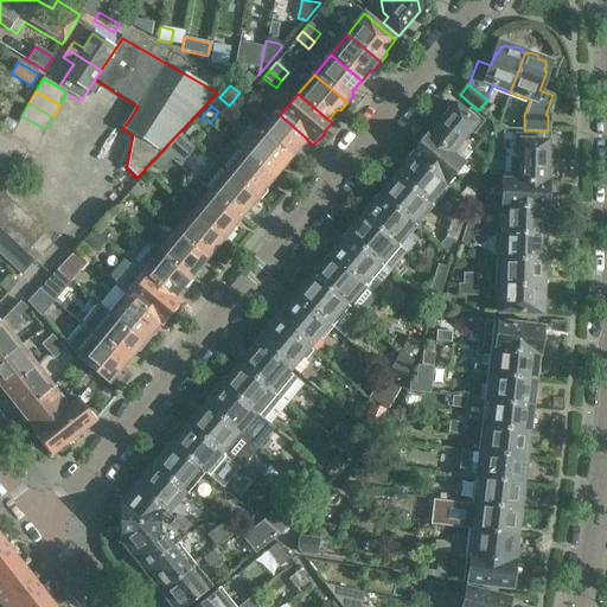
[(451,154),(451,153),(468,132),(473,135),(485,122),(470,109),(465,114),(455,106),(453,108),(449,109),(443,115),(443,119),(429,136),(451,154)]
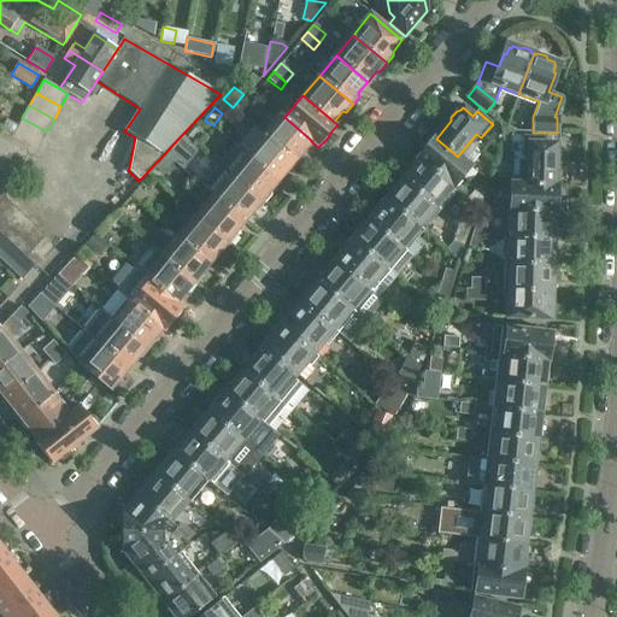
[(278,116),(264,135),(298,163),(304,156),(303,151),(311,141),(312,141),(285,117),(282,119),(278,116)]
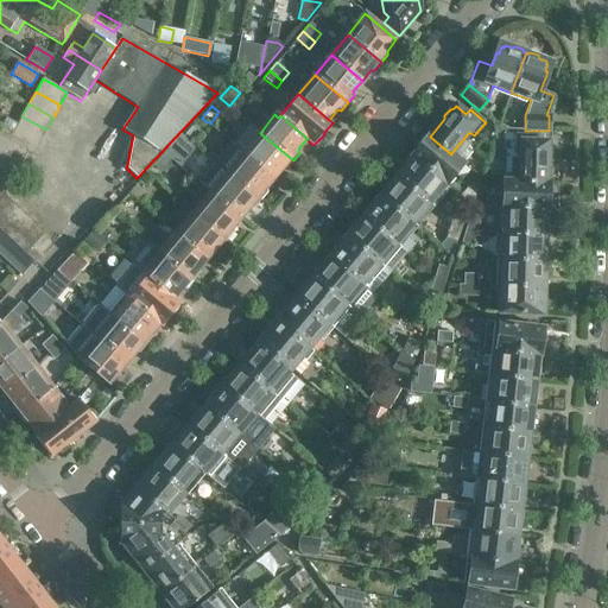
[(39,143),(46,130),(21,116),(17,125),(14,128),(39,143)]
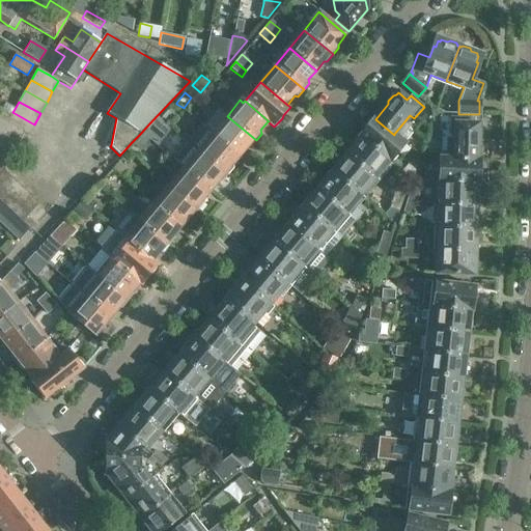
[(10,118),(12,112),(15,109),(6,104),(1,113),(10,118)]
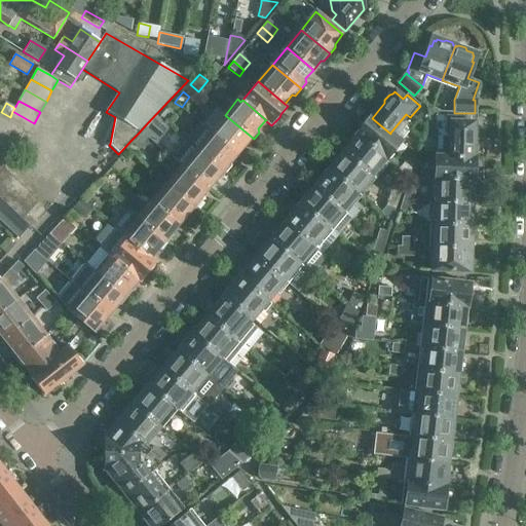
[(254,139),(225,115),(217,108),(202,125),(237,154),(245,145),(248,146),(254,139)]
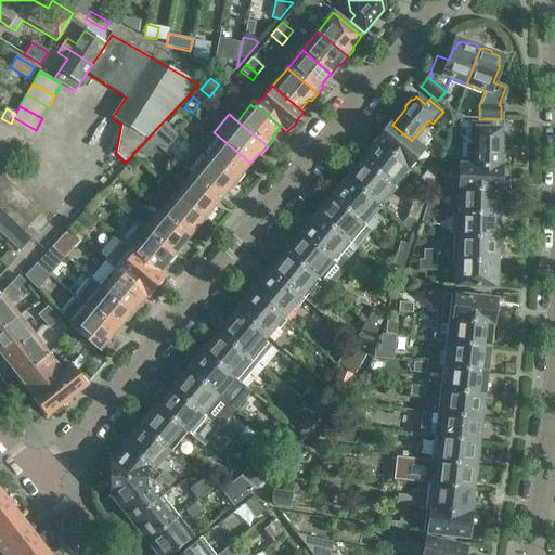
[(168,123),(169,124),(177,130),(182,123),(175,116),(168,123)]
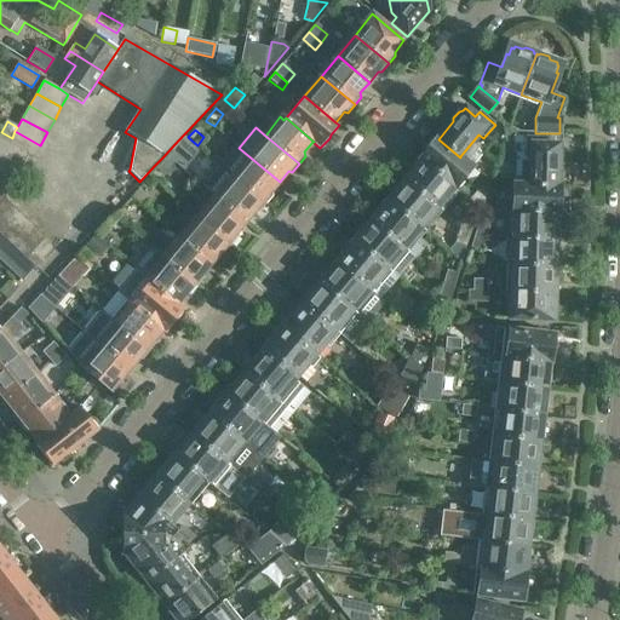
[(0,196),(3,197),(27,154),(9,144),(12,138),(1,132),(0,131),(0,196)]
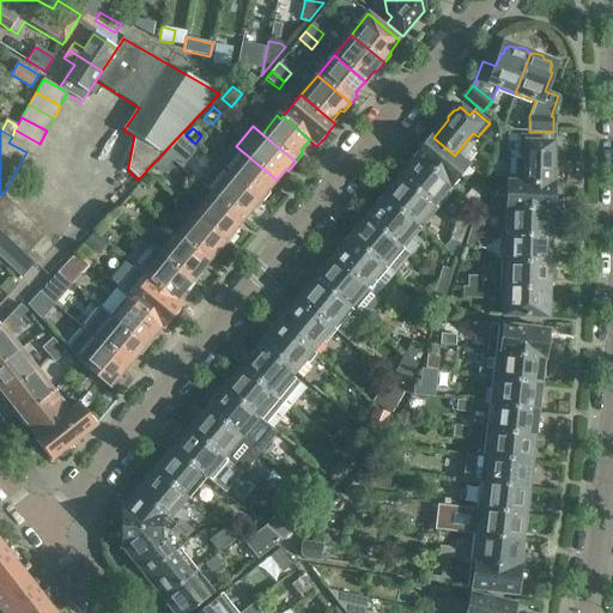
[(32,156),(40,144),(14,129),(12,137),(8,143),(26,152),(32,156)]
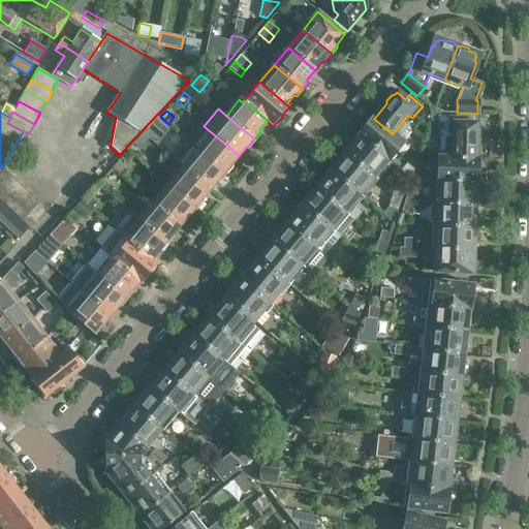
[(475,159),(476,159),(476,138),(478,136),(479,129),(477,127),(477,124),(465,123),(466,117),(438,116),(437,131),(439,132),(439,158),(442,158),(475,159)]
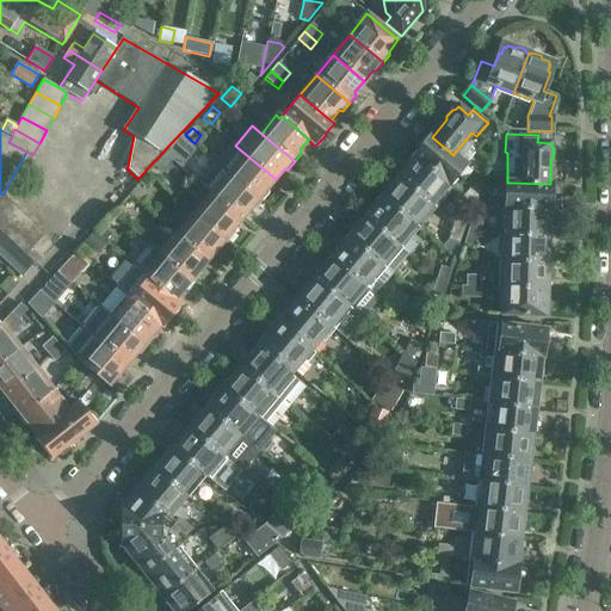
[(414,158),(415,158),(448,185),(456,176),(452,173),(463,162),(454,154),(454,155),(432,137),(432,136),(430,139),(426,139),(421,144),(421,148),(414,158)]
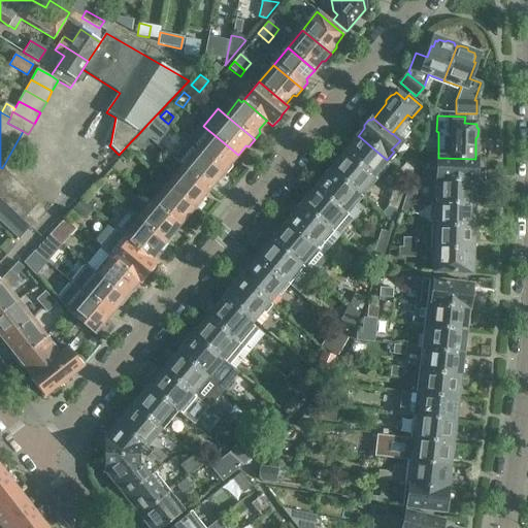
[(157,130),(149,123),(139,133),(147,140),(157,130)]
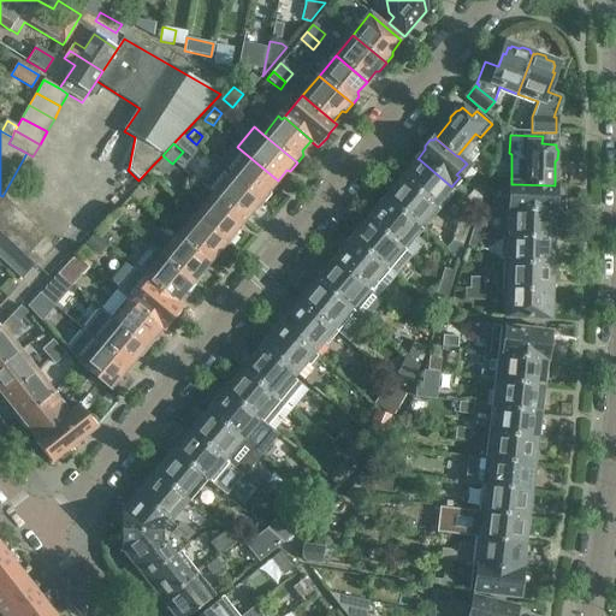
[(218,166),(264,203),(270,195),(268,191),(278,181),(237,147),(235,146),(218,166)]
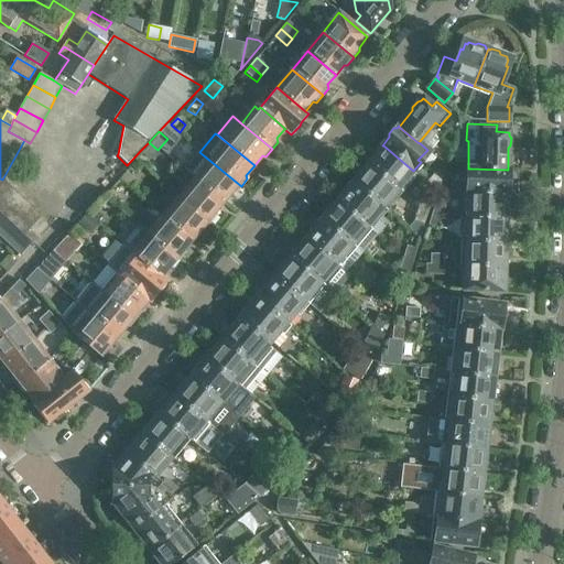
[(148,160),(158,150),(149,142),(140,151),(148,160)]
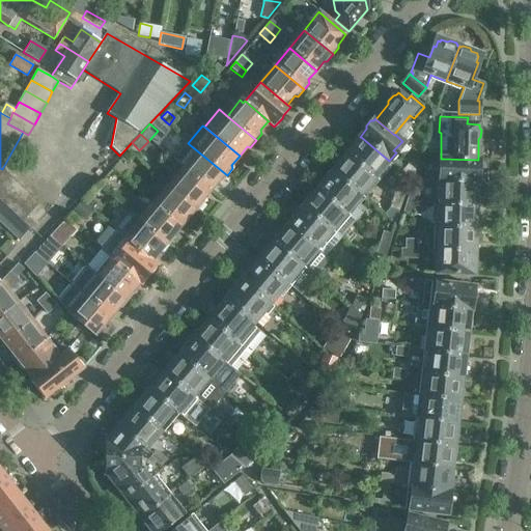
[(352,147),(346,155),(379,182),(385,173),(382,170),(389,161),(361,137),(360,137),(360,138),(357,138),(352,144),(352,147)]
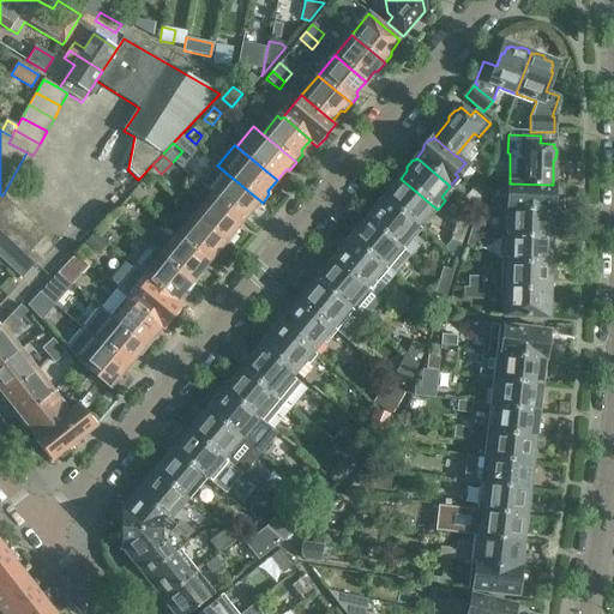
[(256,210),(263,203),(217,166),(200,186),(211,194),(244,221),(252,210),(256,210)]
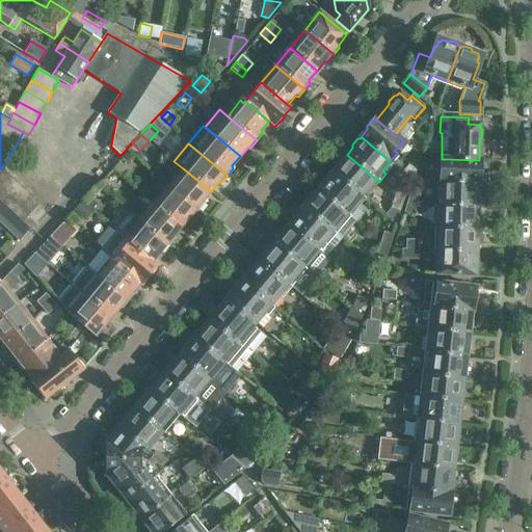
[(334,171),(333,173),(361,196),(369,186),(373,189),(379,182),(347,155),(341,162),(338,162),(333,168),(334,171)]
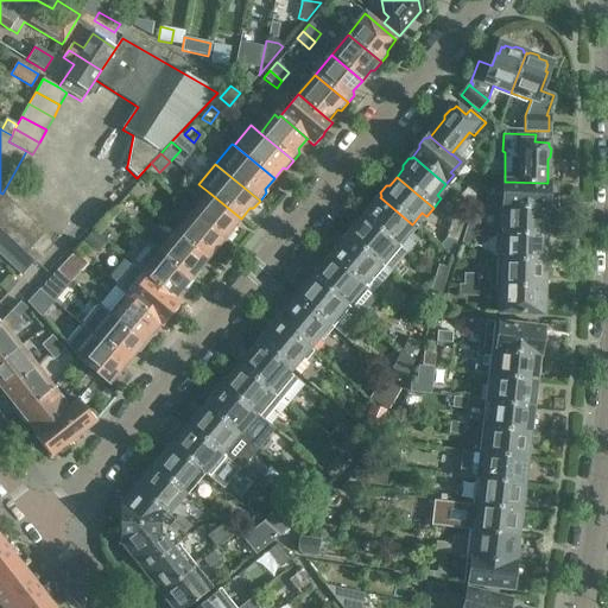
[(548,183),(546,183),(508,182),(507,196),(504,196),(504,208),(546,209),(546,210),(548,210),(548,198),(550,196),(550,188),(548,185),(548,183)]
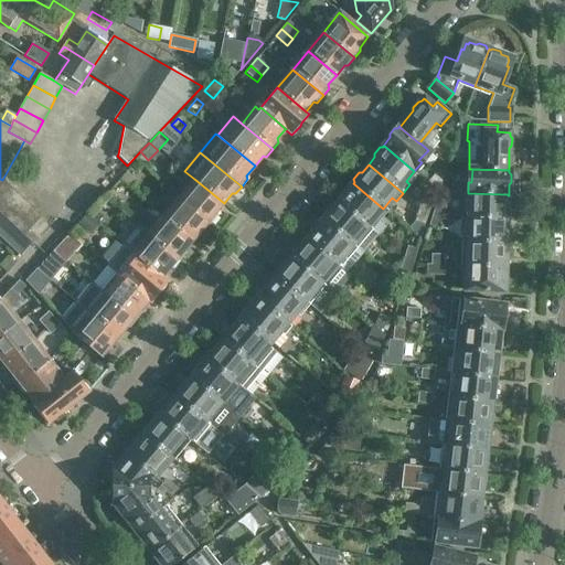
[(126,172),(119,180),(130,189),(137,181),(126,172)]
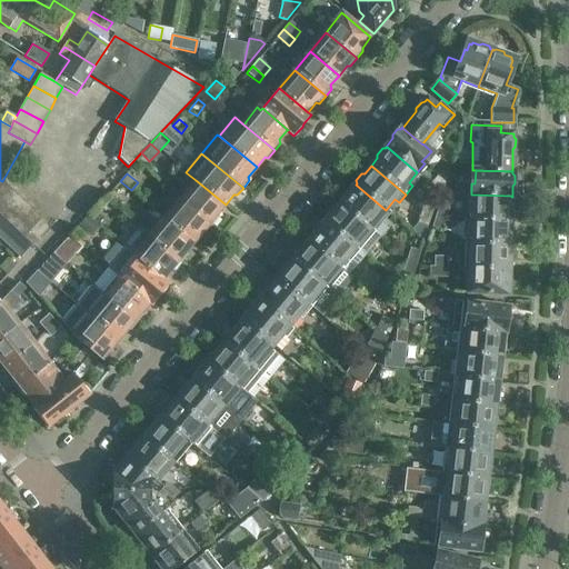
[(438,191),(441,188),(447,181),(439,175),(430,185),(438,191)]
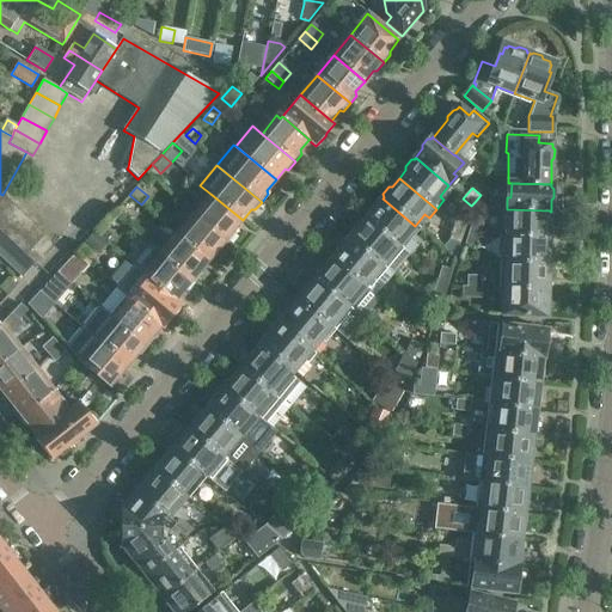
[(233,231),(243,220),(210,194),(194,214),(227,243),(234,234),(233,231)]
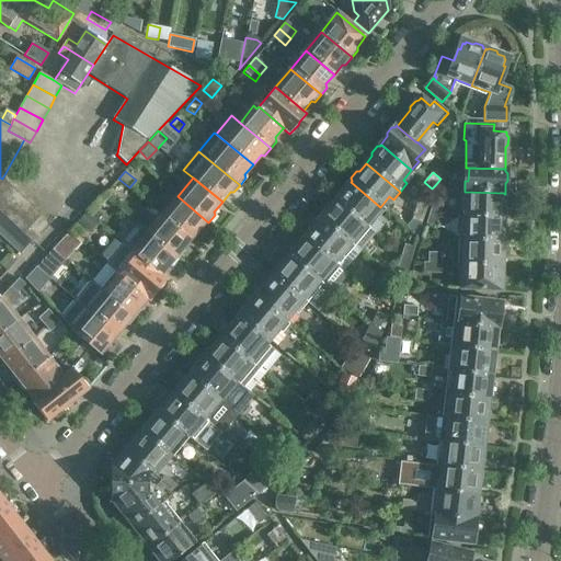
[(0,201),(12,189),(2,179),(0,181),(0,201)]
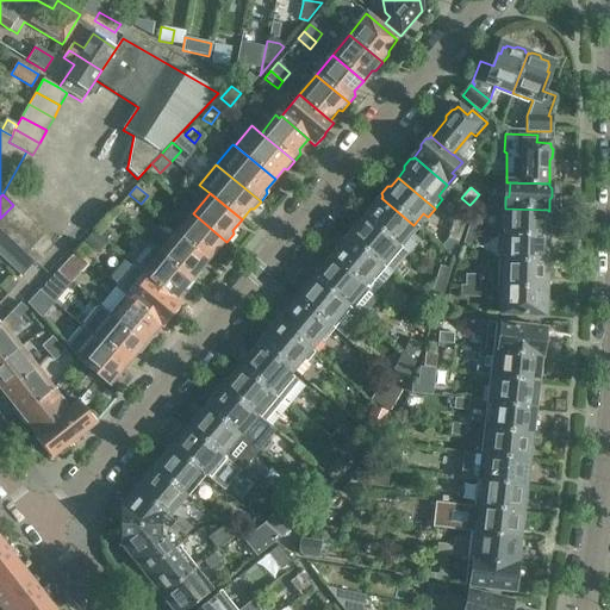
[(486,194),(479,194),(473,201),(474,203),(474,209),(486,209),(486,194)]
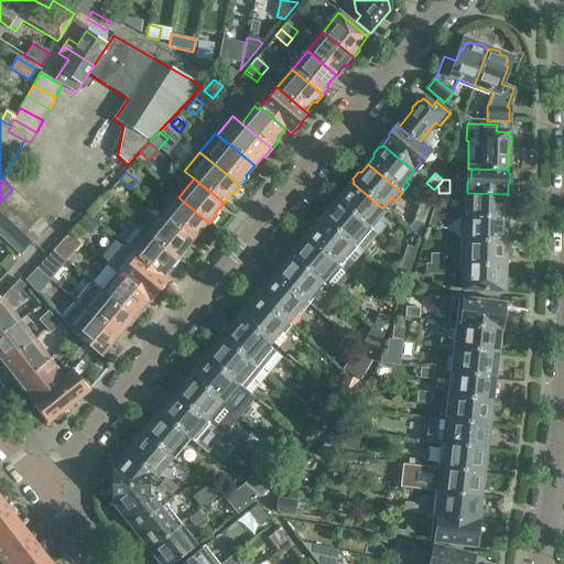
[(343,193),(337,201),(371,229),(378,221),(375,218),(382,208),(353,183),(351,184),(348,184),(343,190),(343,193)]
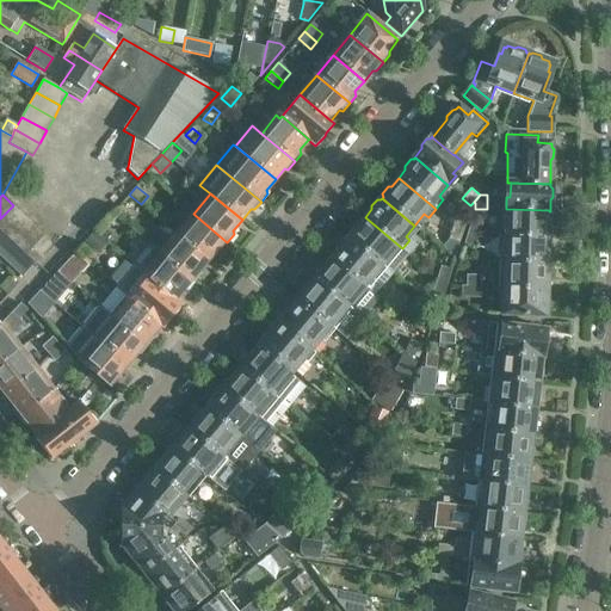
[(24,216),(13,205),(0,218),(0,232),(4,236),(24,216)]
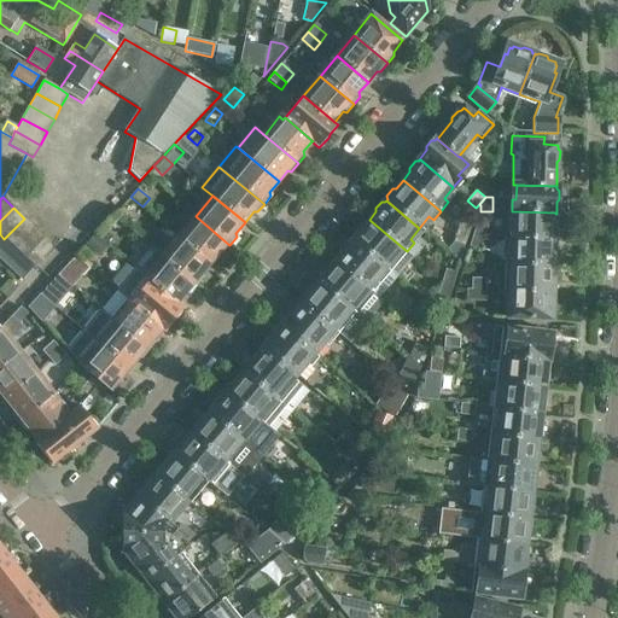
[(555,215),(555,214),(555,213),(512,211),(511,226),(506,226),(506,238),(554,239),(555,228),(558,226),(558,217),(555,215)]
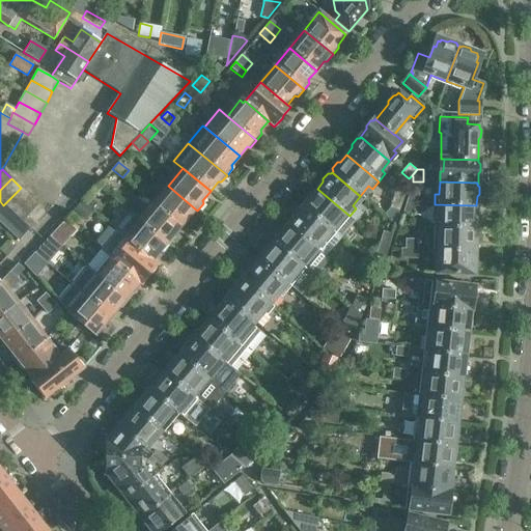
[(192,217),(197,211),(168,186),(154,203),(180,226),(189,217),(192,217)]
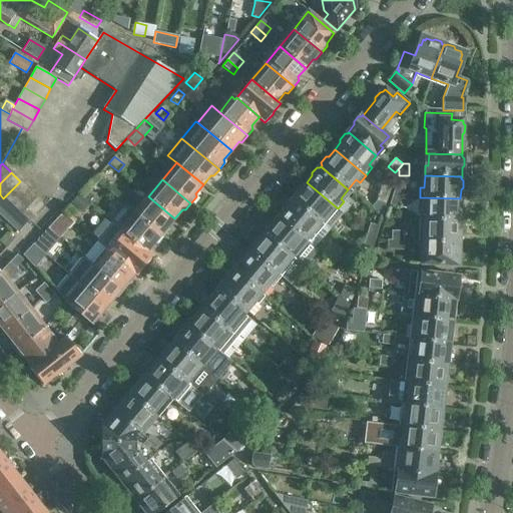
[(384,179),(380,190),(389,192),(392,181),(384,179)]
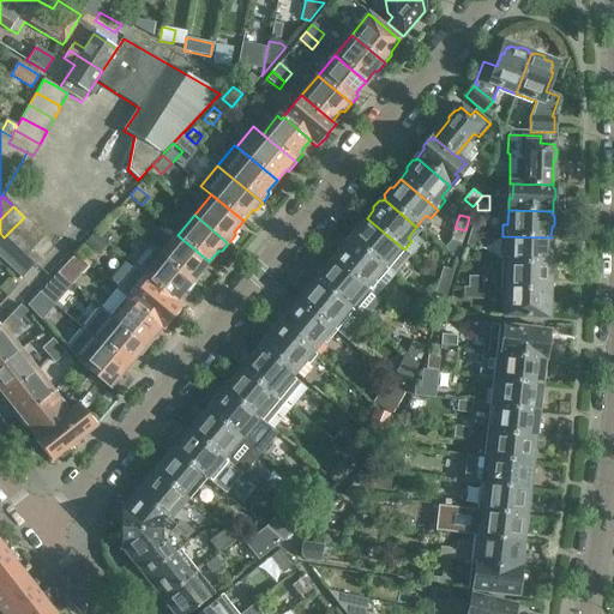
[(24,217),(4,238),(13,247),(34,227),(24,217)]
